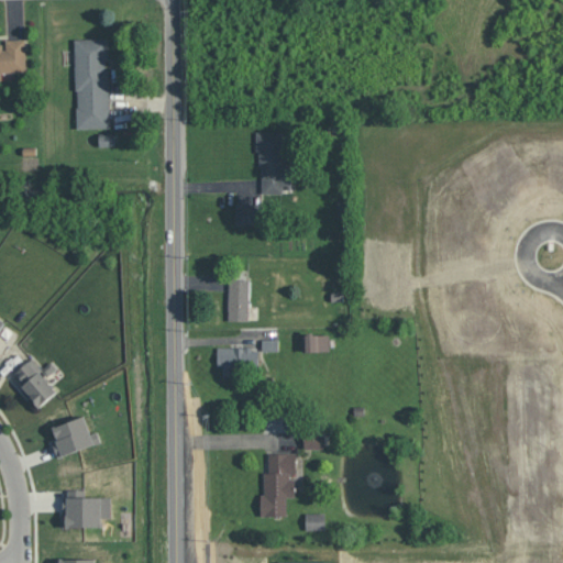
[(25,39),(4,40),(6,42),(0,42),(0,79),(10,79),(10,72),(26,72),(25,39)]
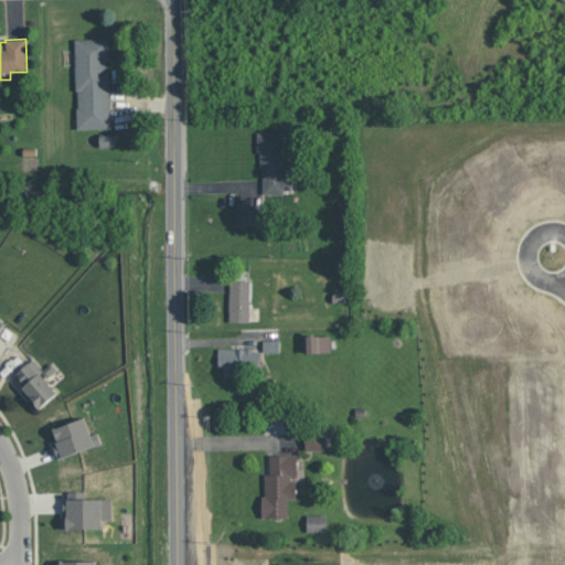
[(109,39),(76,39),(77,129),(110,128),(109,39)]
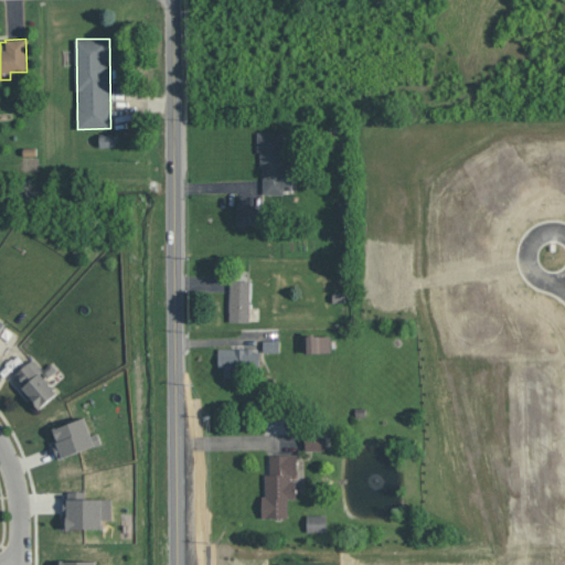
[(285,163),(285,132),(262,132),(259,198),(292,198),(294,164),(285,163)]
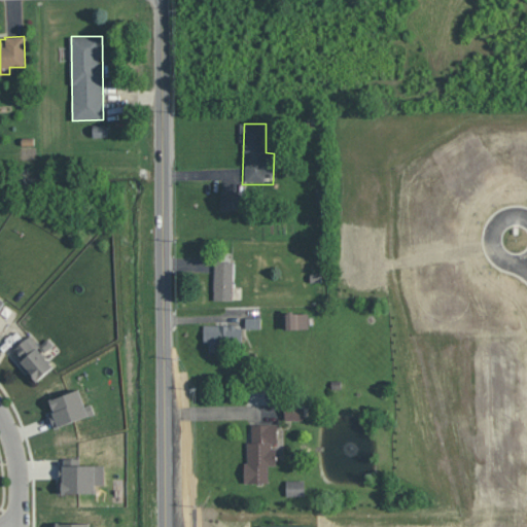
[(221,210),(244,210),(244,190),(221,190),(221,210)]
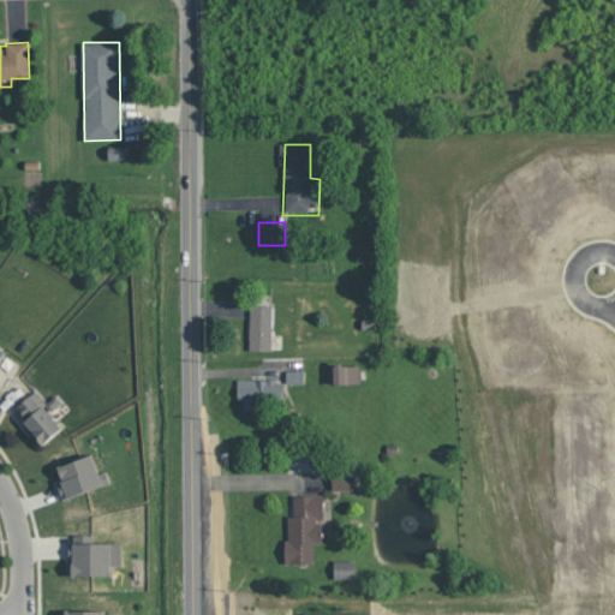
[(273,305),(250,304),(250,350),(272,350),(273,305)]
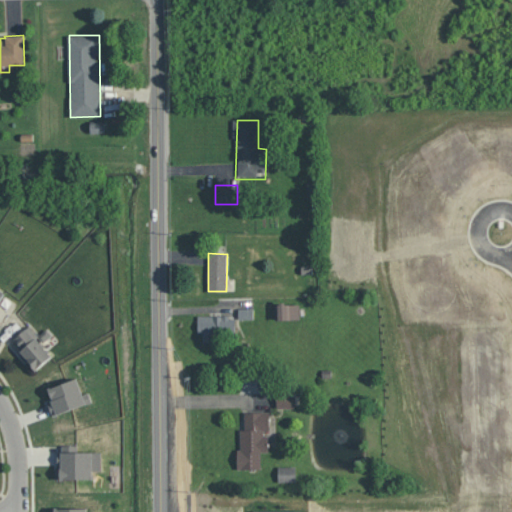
[(275,304),(276,320),(300,319),(300,303),(275,304)]
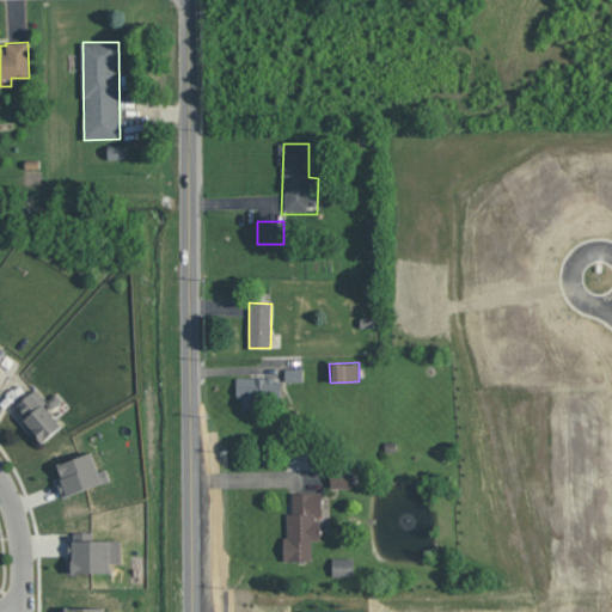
[(237,378),(237,398),(243,398),(243,404),(282,403),(281,377),(237,378)]
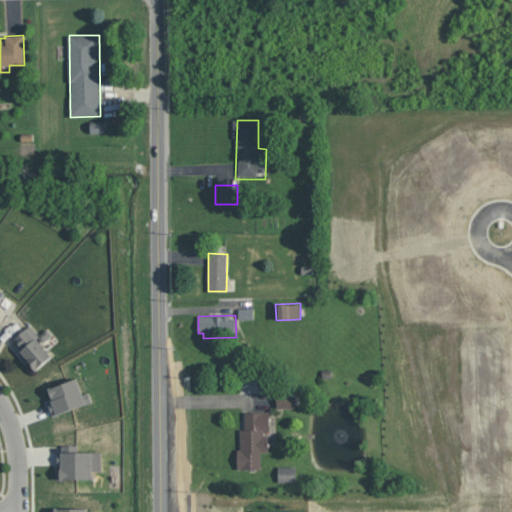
[(52,355),(36,370),(21,349),(22,348),(14,339),(30,325),(39,336),(37,337),(52,355)]
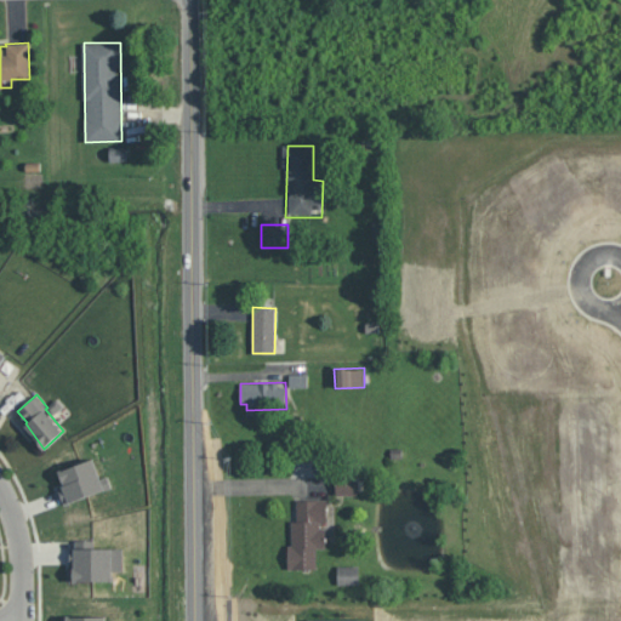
[(107,474),(112,486),(66,503),(58,485),(63,484),(58,471),(93,459),(101,478),(107,474)]
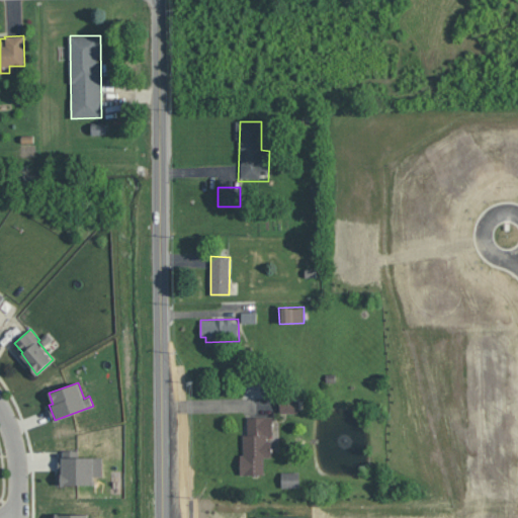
[(279,412),(298,413),(298,395),(280,394),(279,412)]
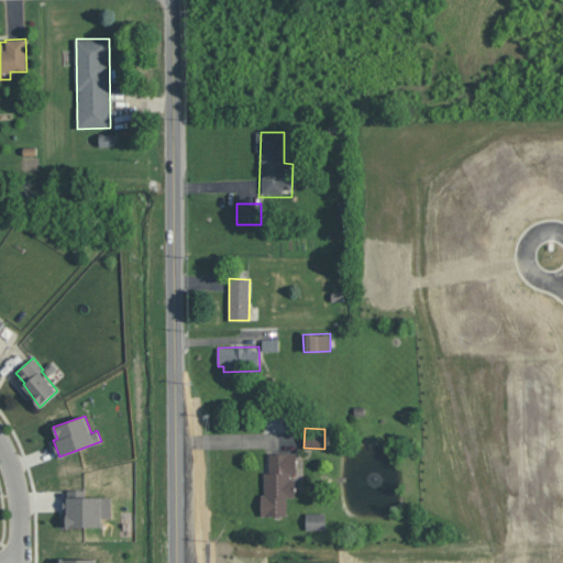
[(263,516),(287,515),(287,497),(296,497),(296,476),(297,476),(296,452),(268,453),(269,472),(262,472),(263,516)]
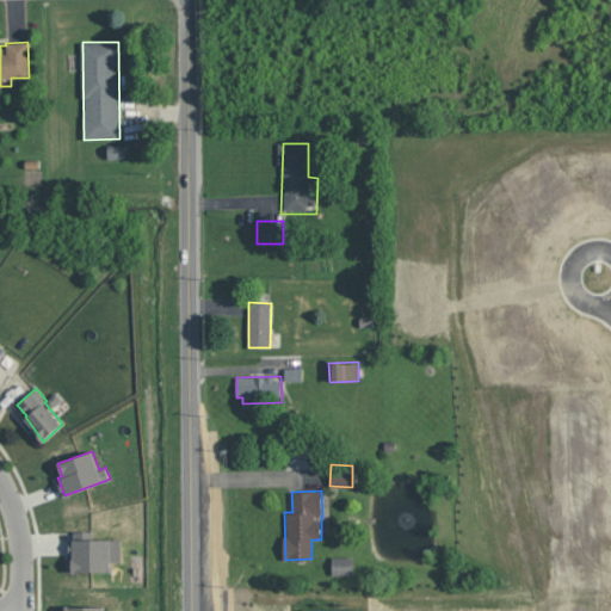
[(110,539),(110,571),(73,571),(72,559),(73,559),(74,554),(68,554),(68,537),(74,537),(74,530),(93,530),(93,538),(110,539)]
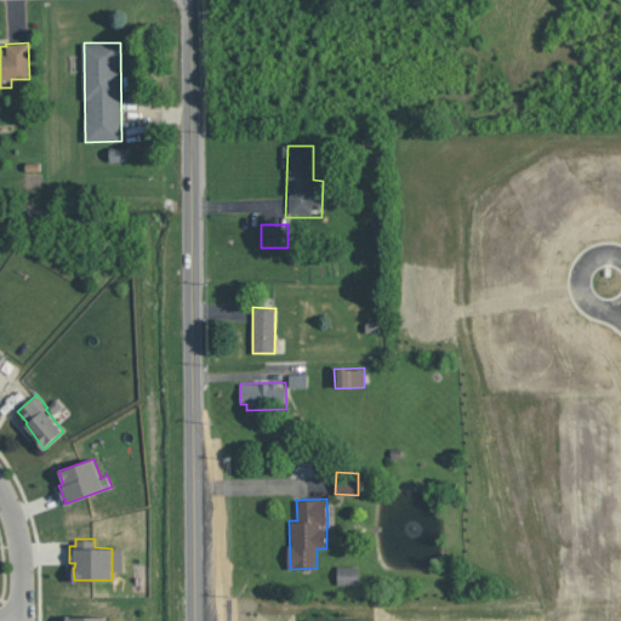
[(339,565),(339,585),(359,585),(359,565),(339,565)]
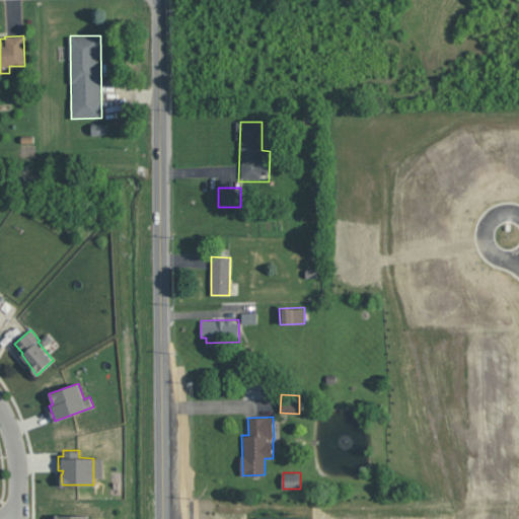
All buildings are outlined.
